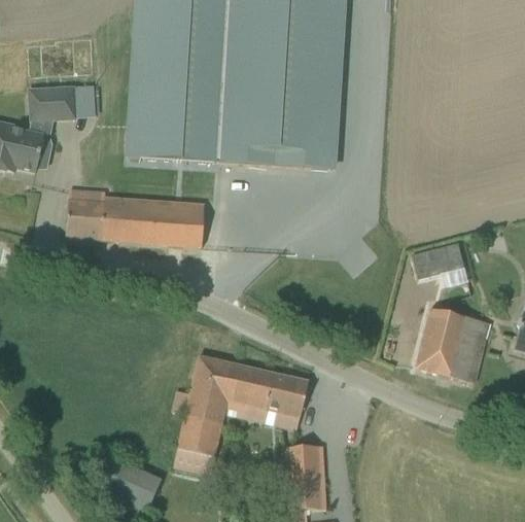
[(138,0),(129,154),(221,162),(330,168),(342,0),(138,0)]
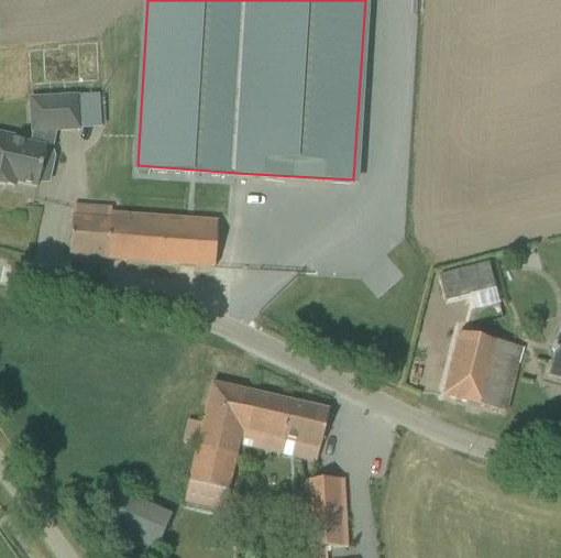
[(43,42),(44,77),(98,75),(97,35),(58,37),(58,41),(43,42)]
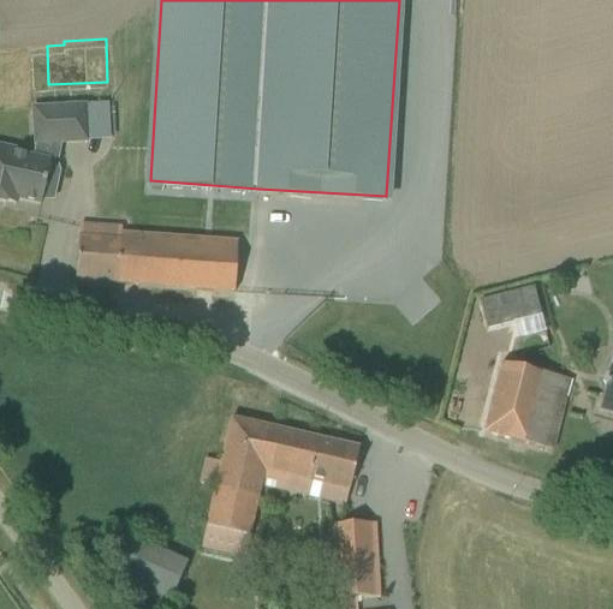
[(0,139),(0,196),(6,198),(7,192),(18,193),(42,199),(54,138),(88,136),(85,100),(33,102),(34,142),(36,142),(34,151),(24,149),(25,144),(0,139)]
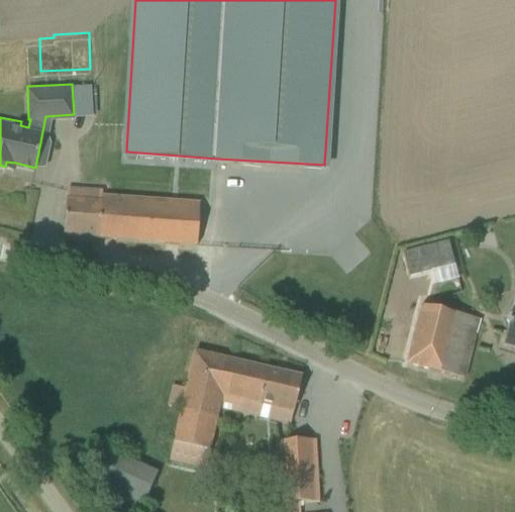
[(66,212),(65,232),(193,241),(198,242),(199,222),(201,199),(124,194),(123,193),(103,192),(102,198),(67,195),(66,212)]
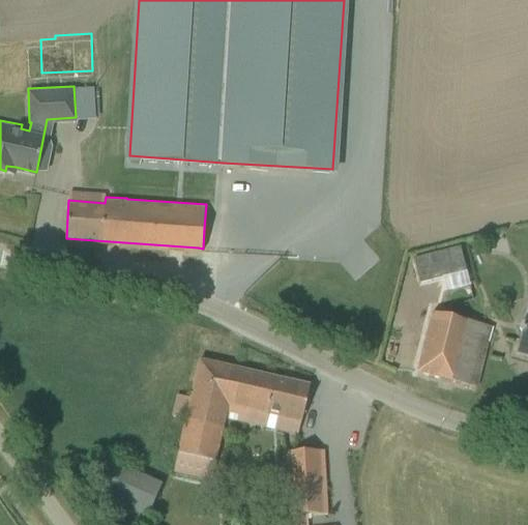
[(418,369),(476,383),(491,323),(433,309),(418,369)]
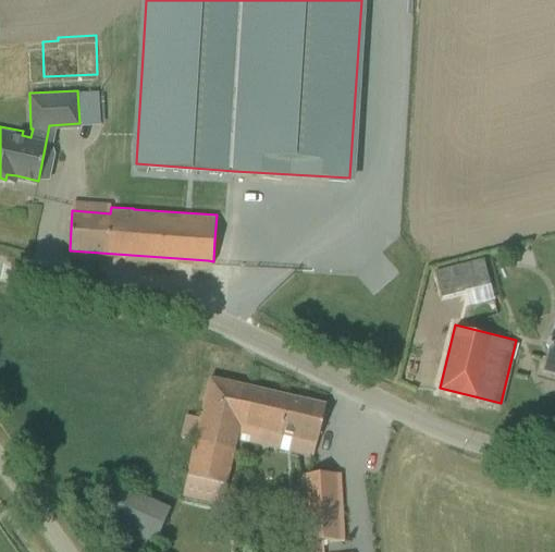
[(543,367),(554,370),(554,326),(543,367)]
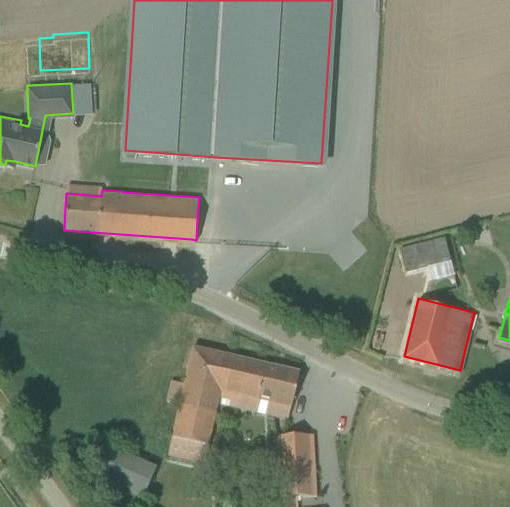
[(172,378),(167,399),(180,402),(169,452),(188,456),(204,460),(218,401),(220,391),(291,407),(300,369),(193,345),(185,381),(172,378)]
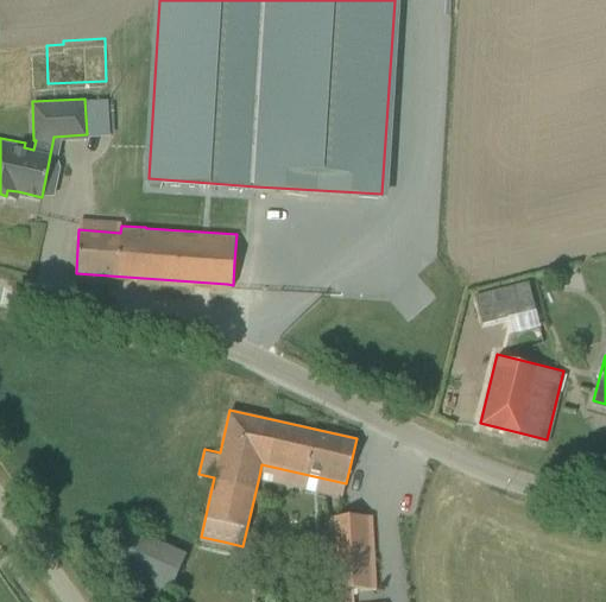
[(336,601),(385,601),(377,601),(353,601),(353,588),(376,585),(372,513),(329,515),(333,589),(335,588),(336,601)]
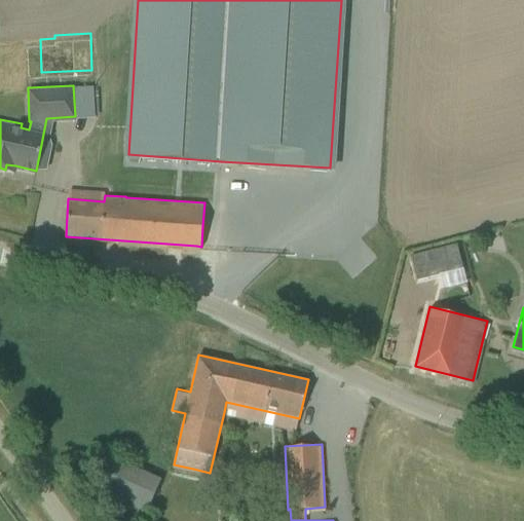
[(89,466),(97,475),(106,469),(99,459),(89,466)]
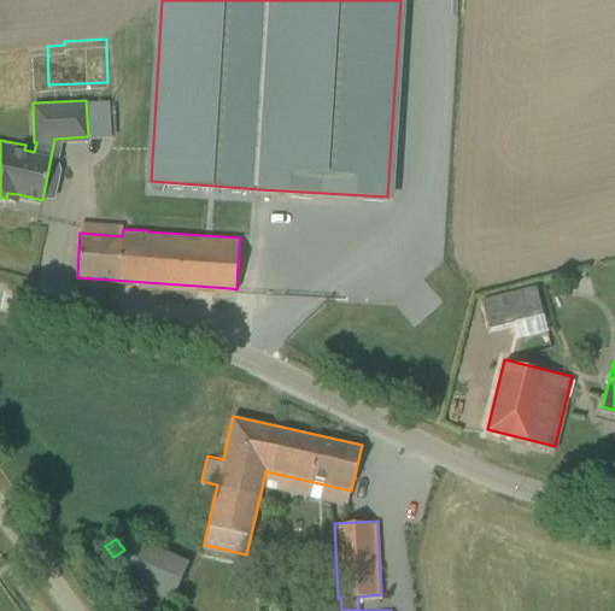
[(136,577),(179,592),(191,556),(150,541),(136,577)]
